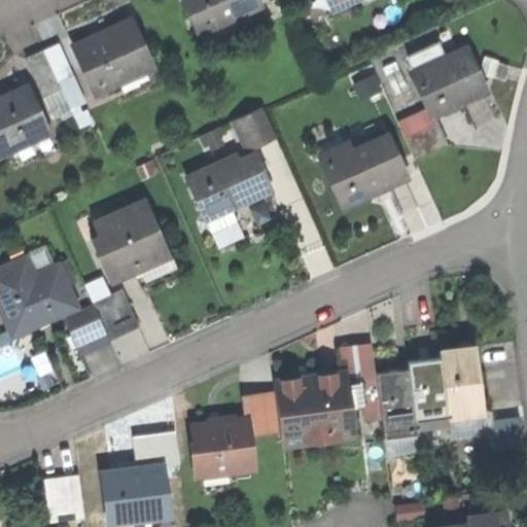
[(258,0),(180,0),(203,48),(232,35),(225,22),(261,4),(258,0)]
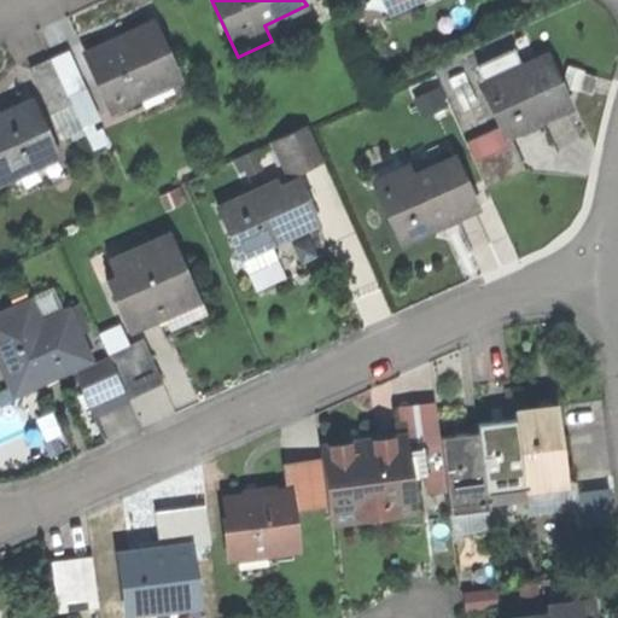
[(85,52),(109,108),(134,97),(130,89),(174,70),(153,22),(85,52)]
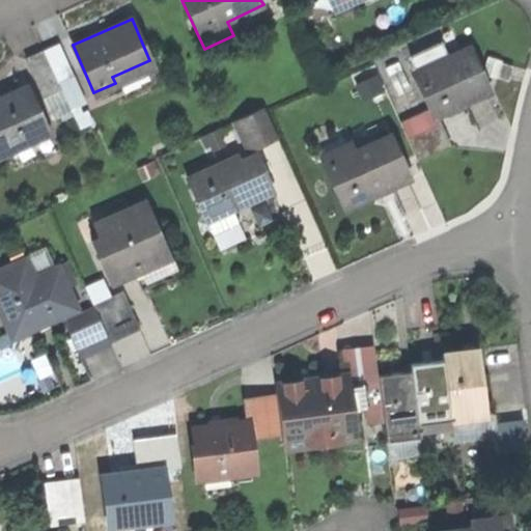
[(58,44),(44,50),(57,80),(72,74),(58,44)]
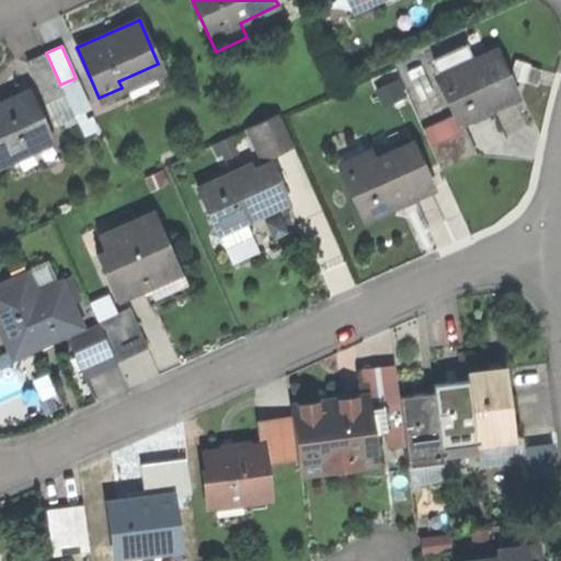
[(474,61),(439,78),(459,121),(515,95),(494,50),(473,59),(474,61)]
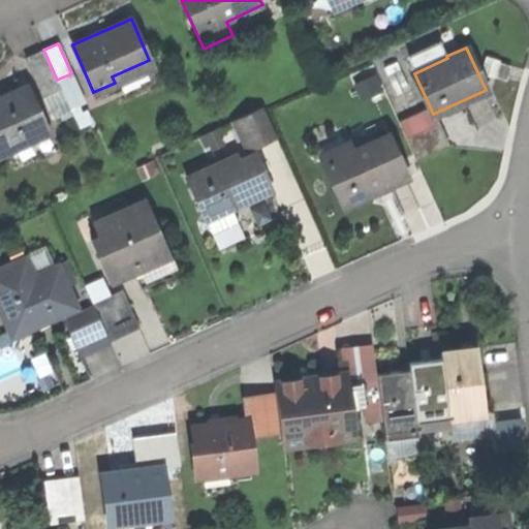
[(25,58),(42,96),(61,88),(57,80),(43,50),(25,58)]
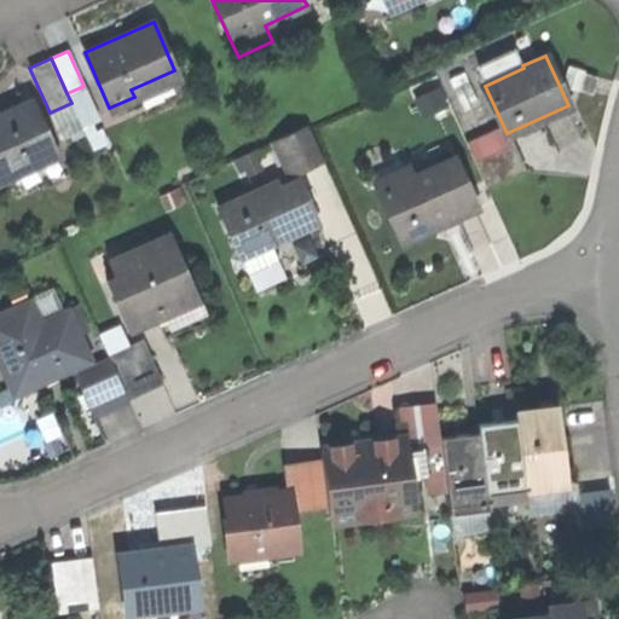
[(453,74),(469,108),(485,102),(470,67),(453,74)]
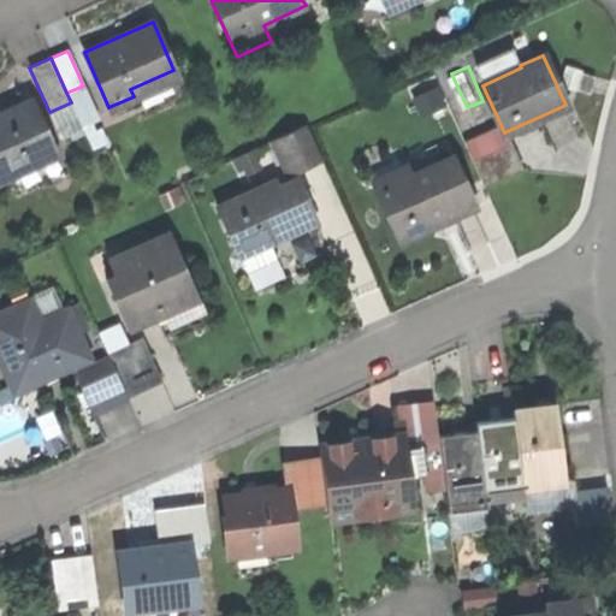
[(596,76),(582,71),(576,88),(590,93),(596,76)]
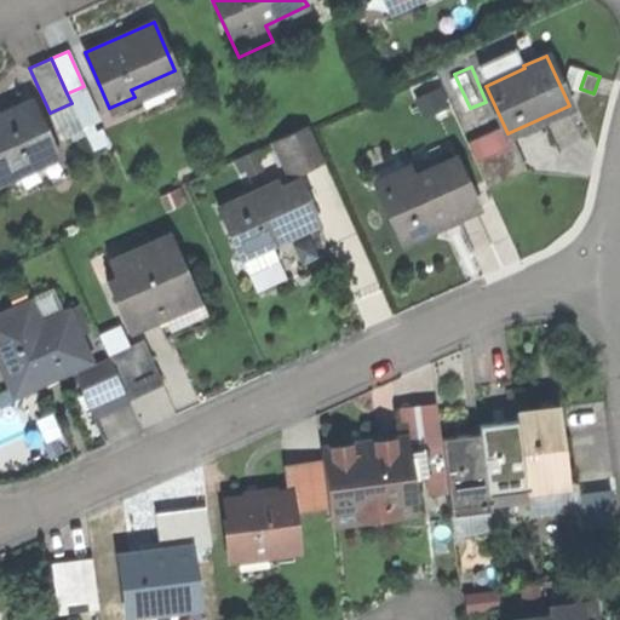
[(422,93),(430,112),(453,102),(445,84),(422,93)]
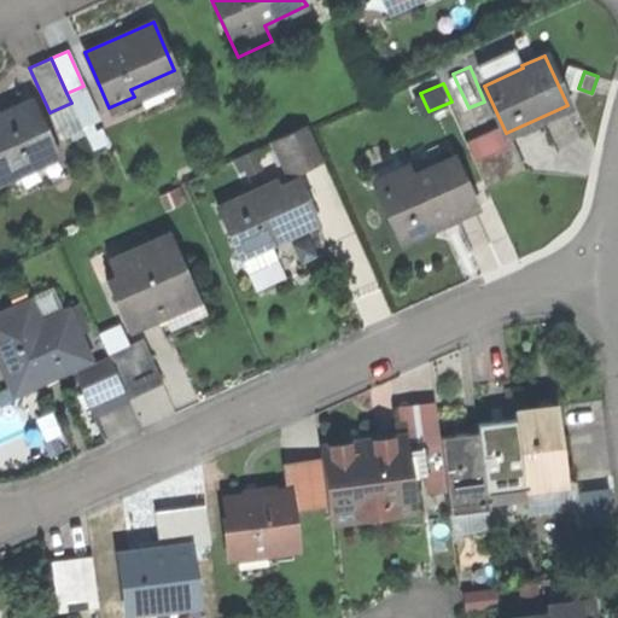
[(29,100),(0,114),(0,179),(13,173),(11,165),(51,147),(29,100)]
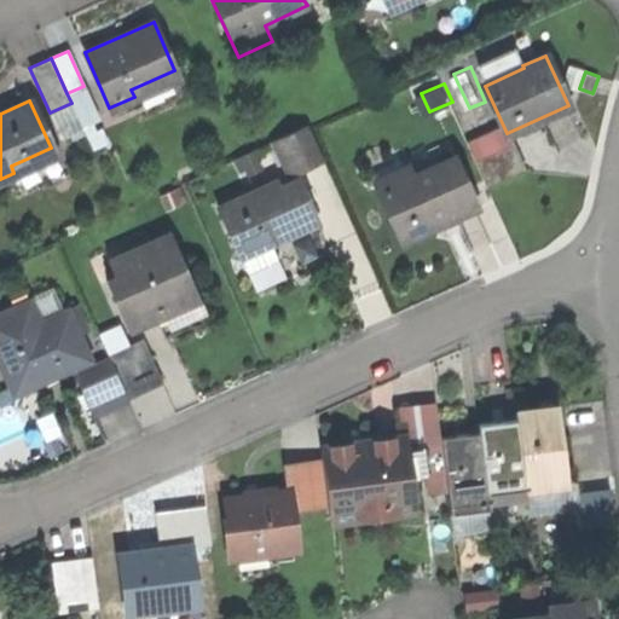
[(277,138),(291,172),(329,156),(313,121),(277,138)]
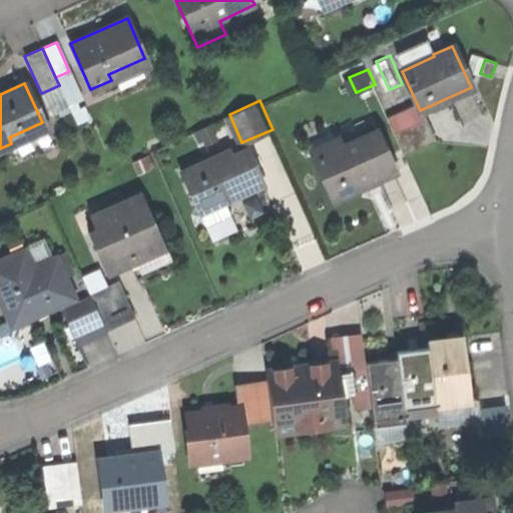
[(426,119),(394,134),(403,154),(435,139),(426,119)]
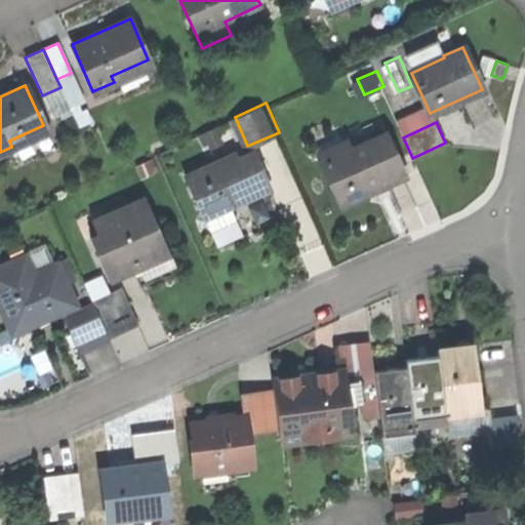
[(202,131),(209,149),(227,140),(219,124),(202,131)]
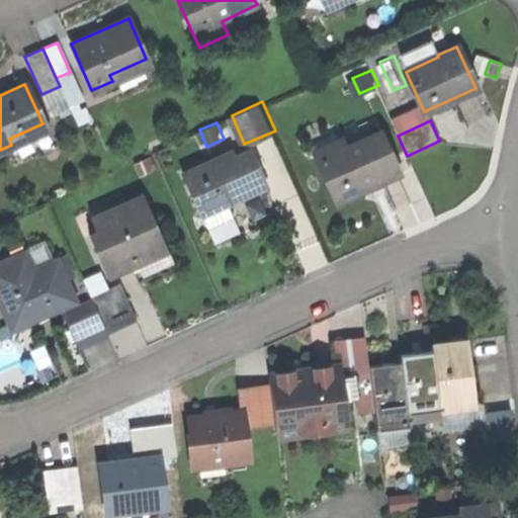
[(342,136),(312,150),(336,202),(399,173),(378,131),(347,146),(342,136)]
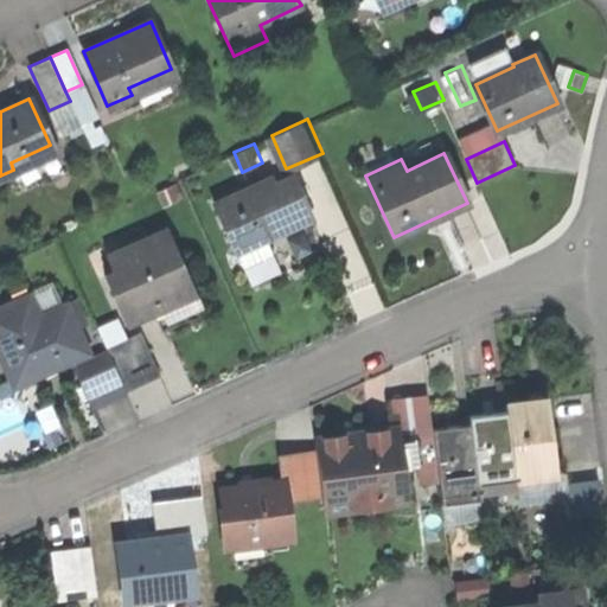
[(256,180),(212,200),(234,248),(262,236),(264,241),(313,218),(292,174),(260,189),(256,180)]
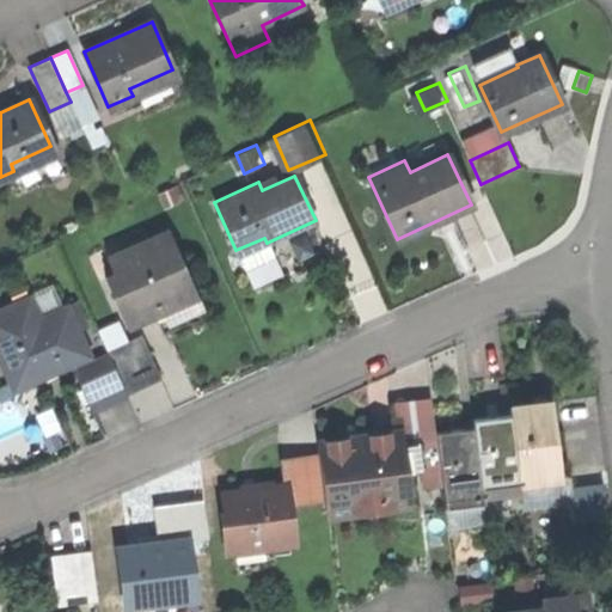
[(182,181),(163,190),(171,206),(190,196),(182,181)]
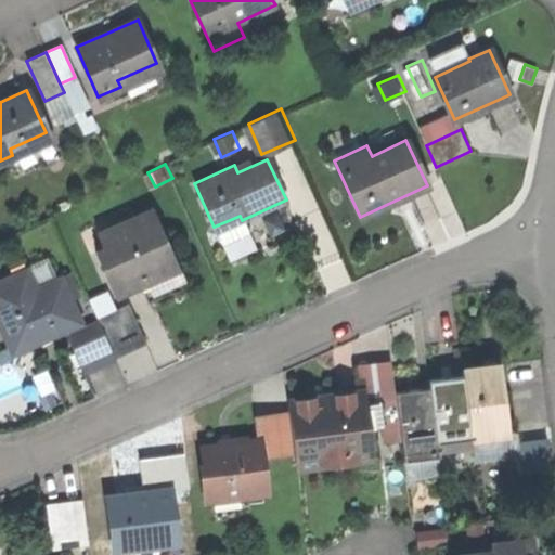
[(103,248),(94,252),(101,267),(110,263),(123,293),(147,282),(145,279),(170,268),(156,236),(164,234),(152,208),(97,233),(103,248)]
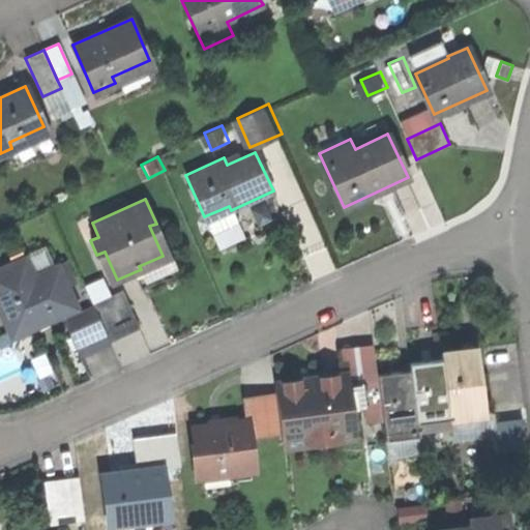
[(26,256),(0,266),(0,311),(12,337),(78,307),(57,264),(34,274),(26,256)]
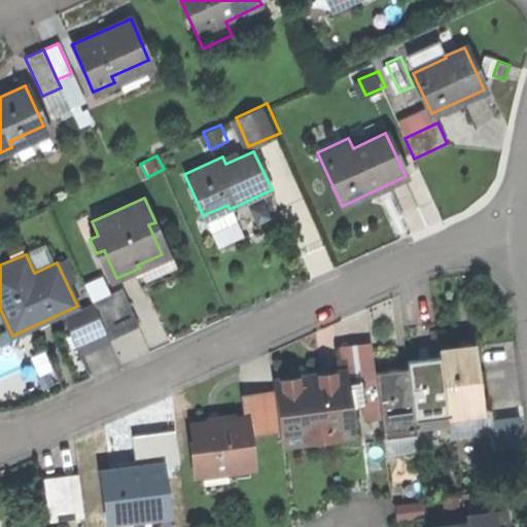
[(91,301),(96,310),(109,339),(138,325),(125,296),(112,302),(108,292),(91,301)]
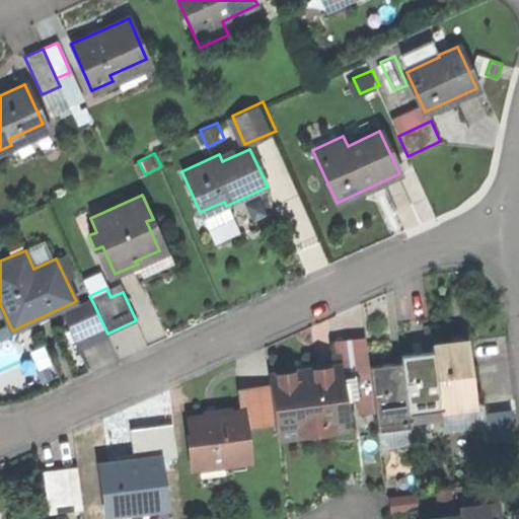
[(94,305),(80,312),(93,340),(107,334),(94,305)]
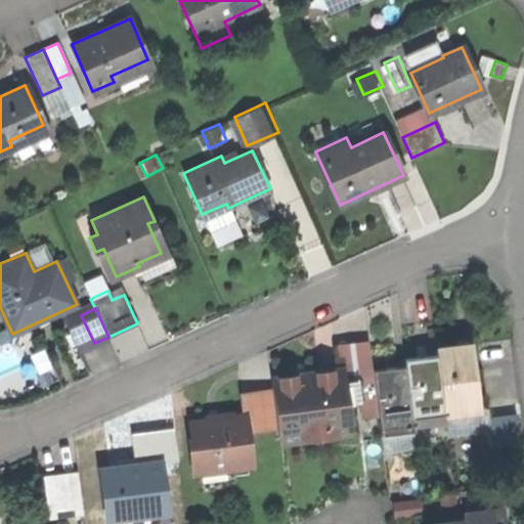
[(436,348),(437,354),(444,411),(477,407),(468,344),(436,348)]
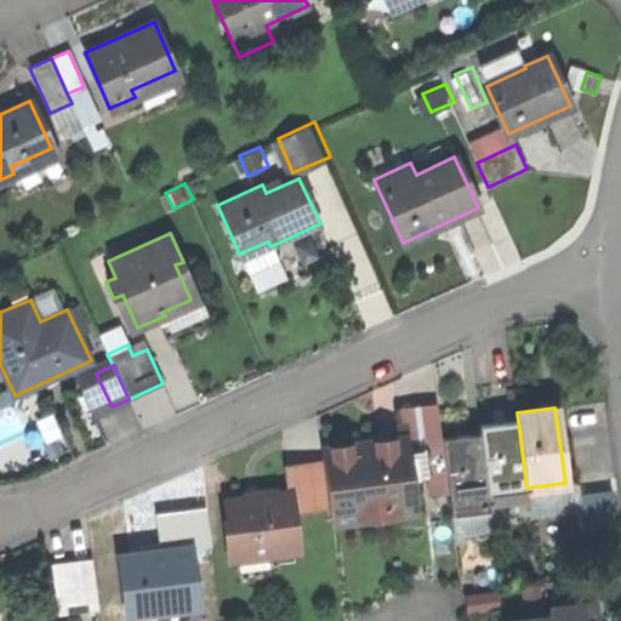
[(439,412),(416,415),(422,465),(444,462),(442,437),(439,412)]
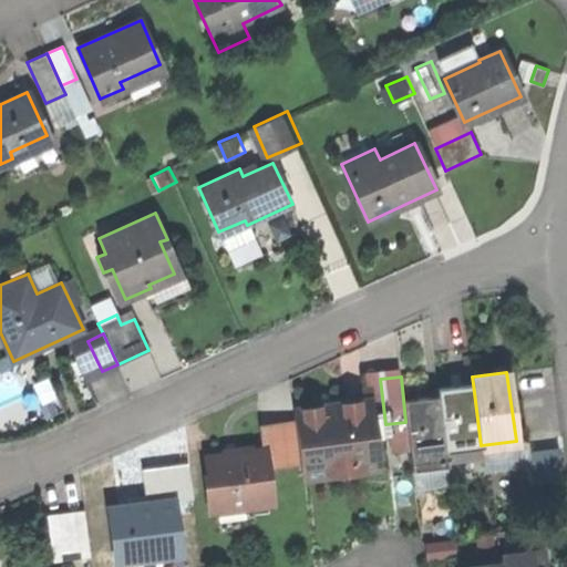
[(437,388),(439,394),(446,456),(482,452),(481,445),(473,383),(437,388)]
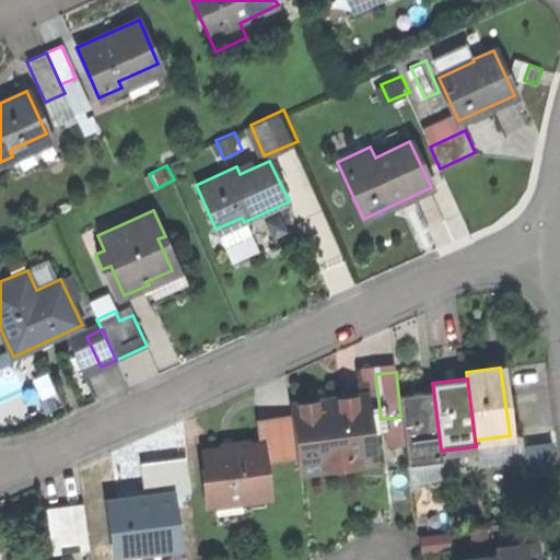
[(433,389),(398,394),(400,417),(406,463),(442,458),(441,451),(433,389)]
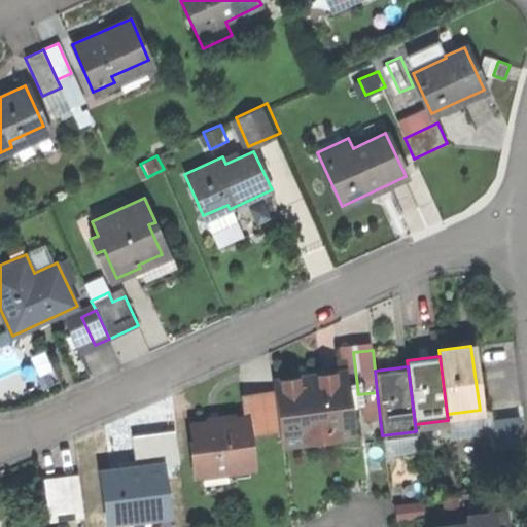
[(273,382),(274,392),(279,428),(281,444),(350,434),(342,373),(273,382)]
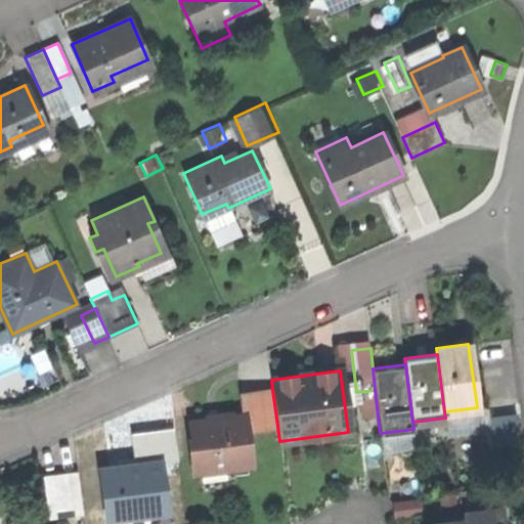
[(242,394),(245,417),(246,430),(277,426),(272,390),(242,394)]
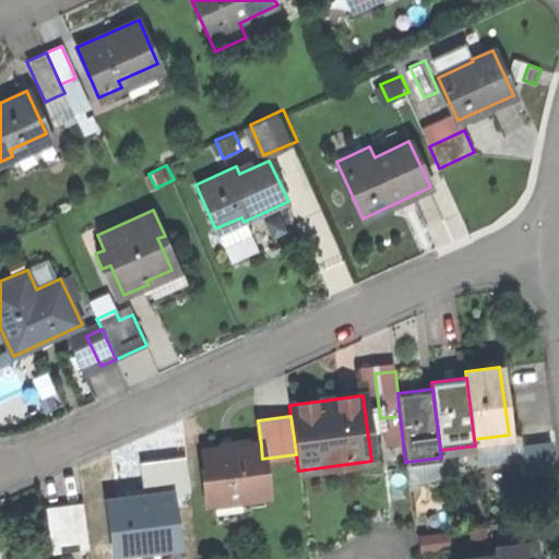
[(523,440),(527,473),(558,467),(558,455),(557,436),(523,440)]
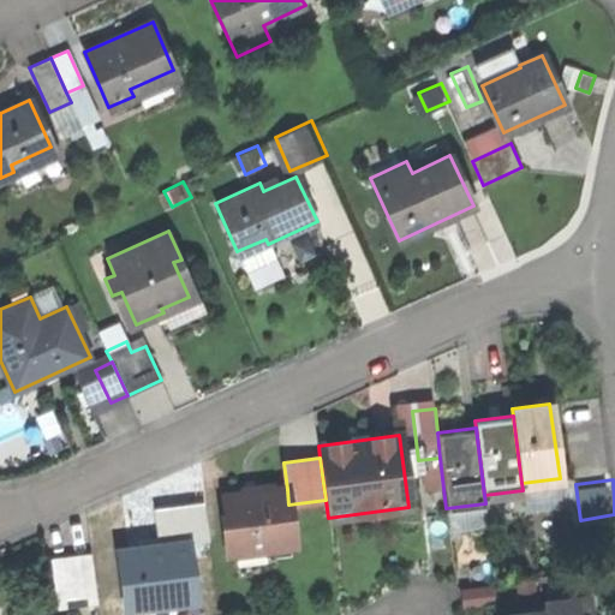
[(225,521),(228,553),(294,544),(288,505),(287,489),(272,491),(272,487),(244,490),(245,495),(226,497),(230,521),(225,521)]
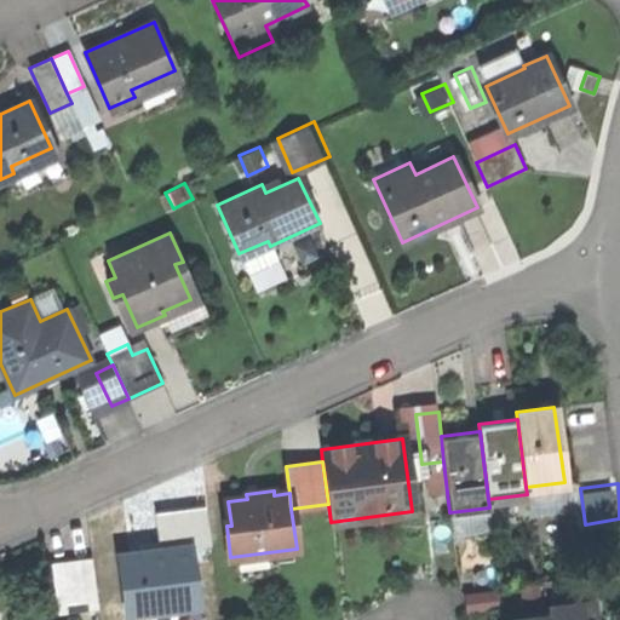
[(164,509),(164,534),(201,533),(200,507),(164,509)]
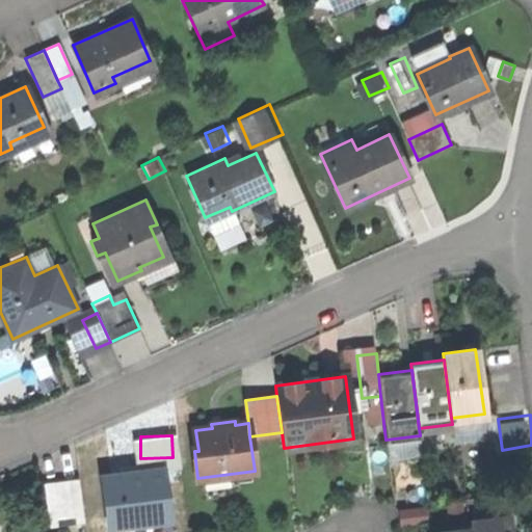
[(109,527),(179,521),(173,457),(103,464),(109,527)]
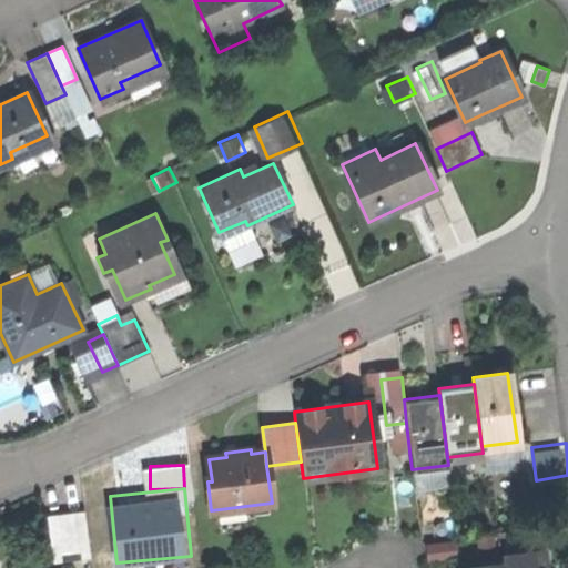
[(47,514),(51,546),(67,544),(68,556),(89,554),(84,509),(47,514)]
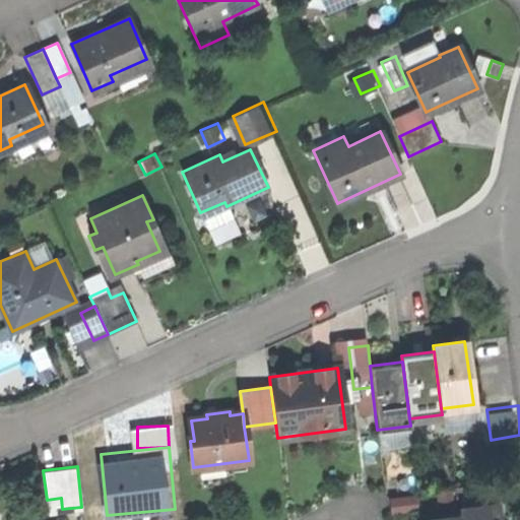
[(439,480),(442,501),(459,498),(456,477),(439,480)]
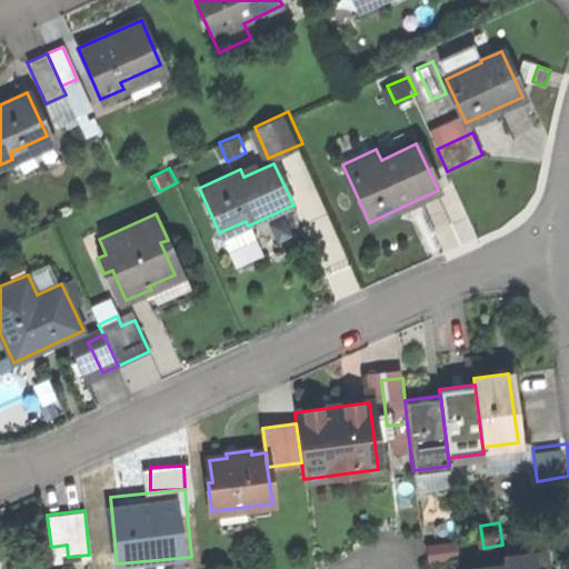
[(430,538),(432,557),(463,553),(461,535),(430,538)]
